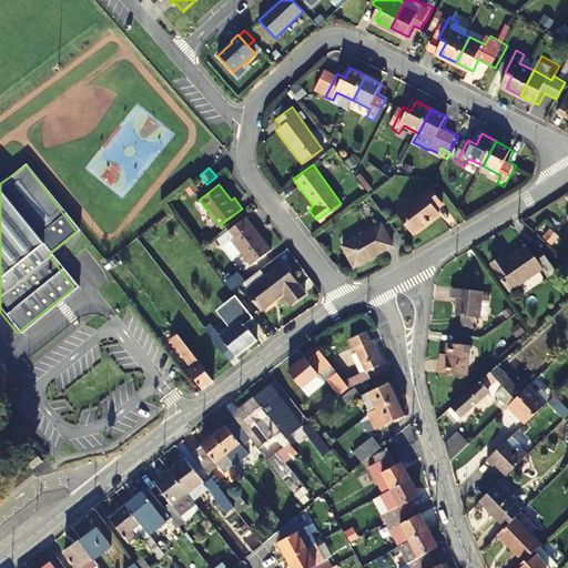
[(442,206),(429,191),(398,214),(413,234),(439,216),(435,212),(442,206)]
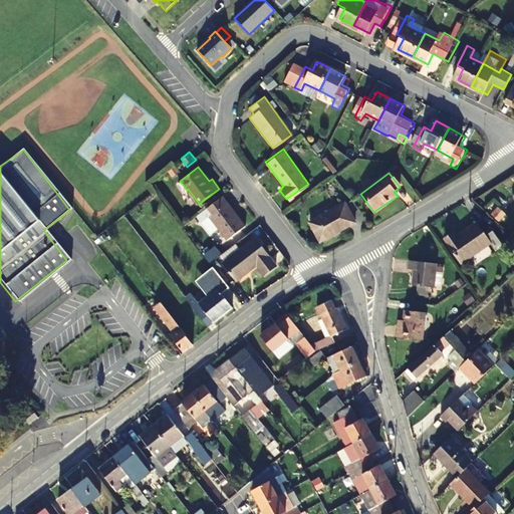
[(197,215),(203,222),(211,216),(220,228),(228,240),(247,225),(224,195),(197,215)]
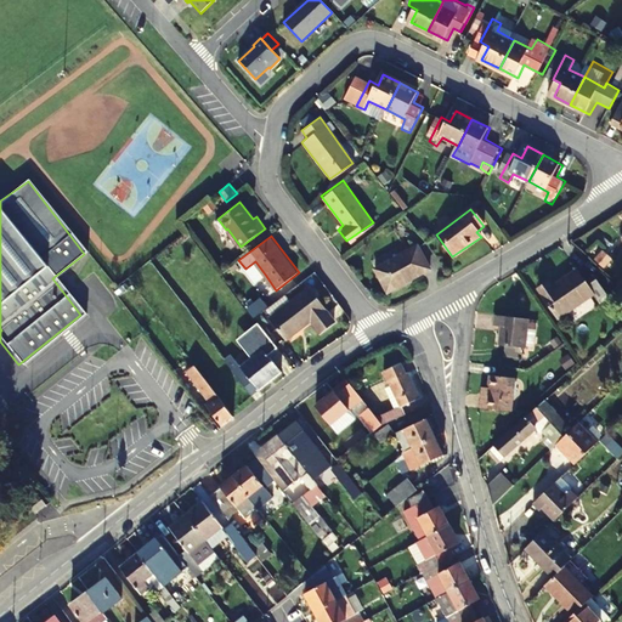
[(427,269),(414,246),(372,269),(383,289),(400,280),(402,283),(427,269)]
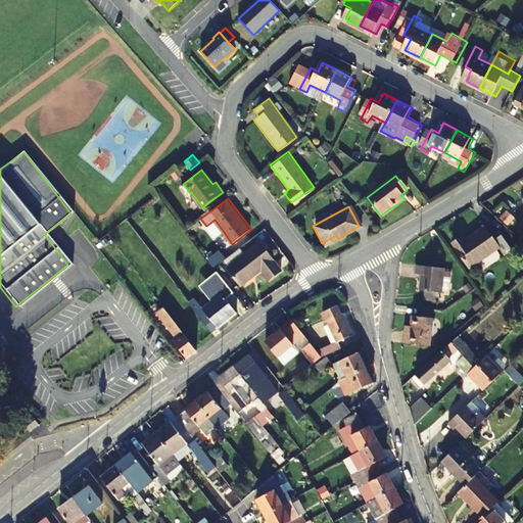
[(505,210),(500,219),(508,225),(514,218),(505,210)]
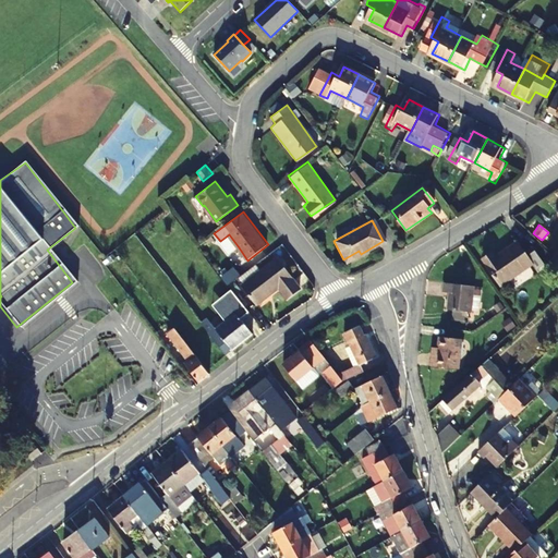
[(229,234),(220,241),(231,254),(239,247),(229,234)]
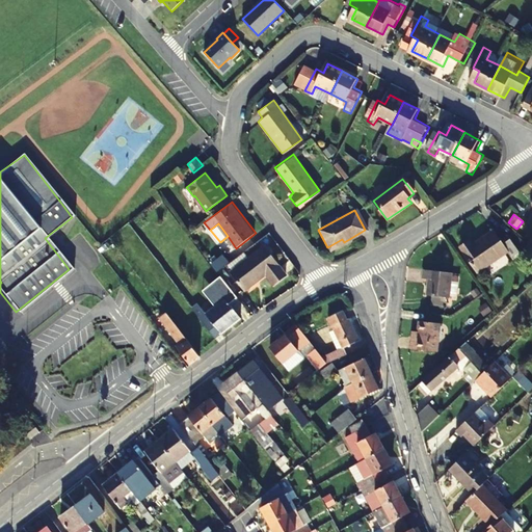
[(507,250),(511,256),(520,250),(509,234),(501,239),(495,230),(473,243),(470,239),(461,245),(478,270),(507,250)]
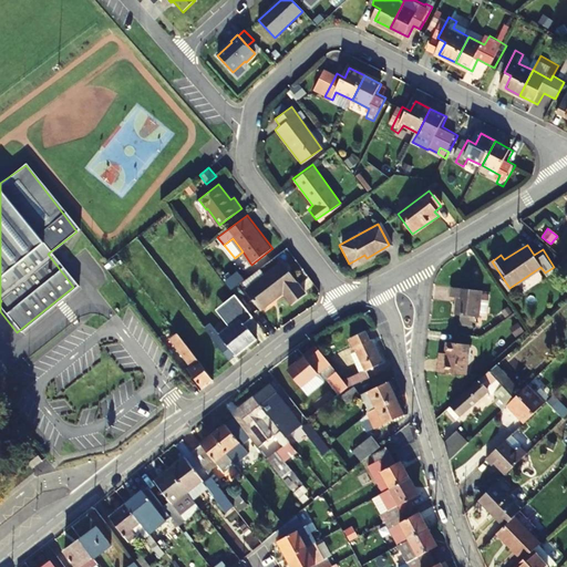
[(305,291),(281,261),(247,289),(260,307),(282,290),(291,301),(305,291)]
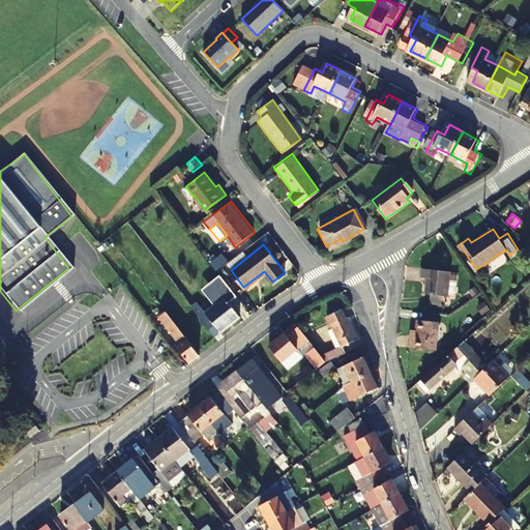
[(427,292),(447,294),(450,269),(423,266),(421,274),(429,275),(427,292)]
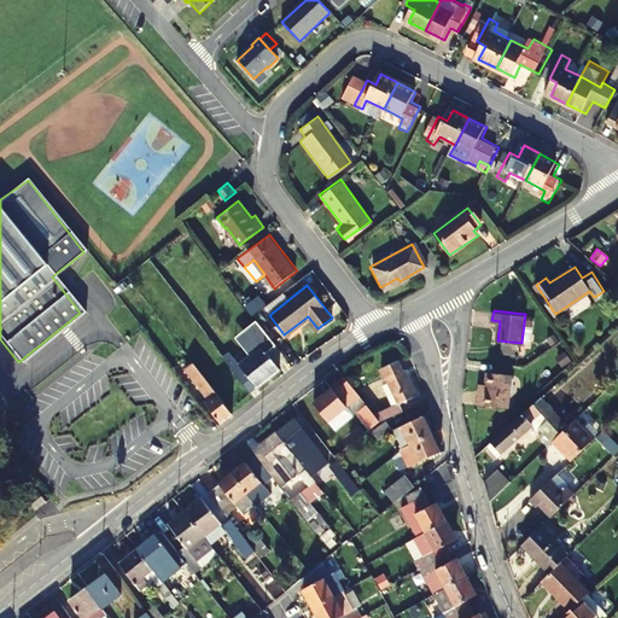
[(256,320),(255,318),(233,334),(248,353),(254,348),(242,331),(256,320)]
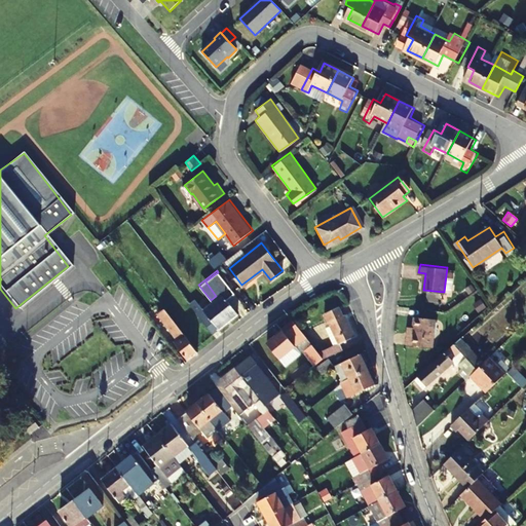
[(232,291),(218,272),(205,282),(216,296),(211,300),(201,307),(193,297),(187,301),(210,331),(234,311),(224,297),(232,291)]
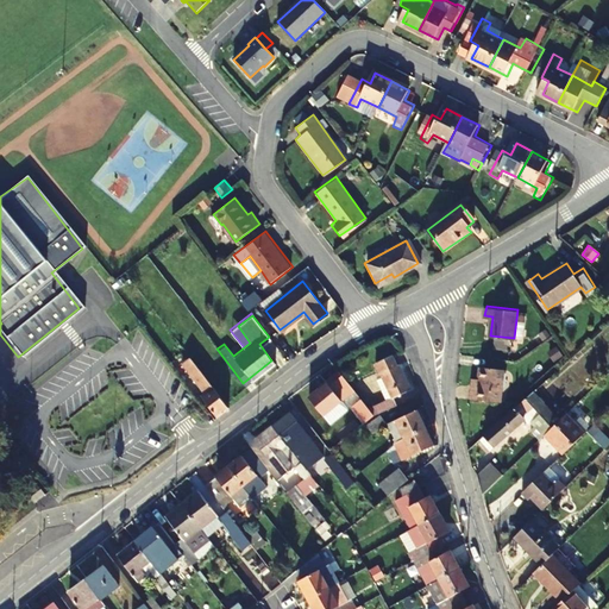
[(387,401),(369,410),(374,416),(396,406),(393,397),(410,390),(399,364),(396,365),(391,356),(376,363),(382,377),(376,380),(387,401)]
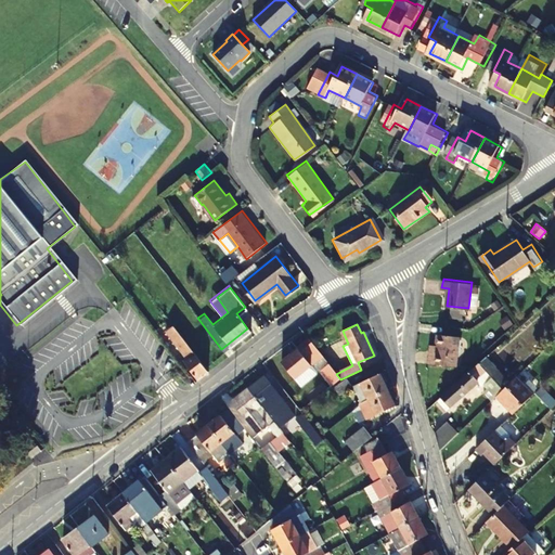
[(207,371),(173,326),(166,332),(185,359),(183,361),(196,378),(207,371)]
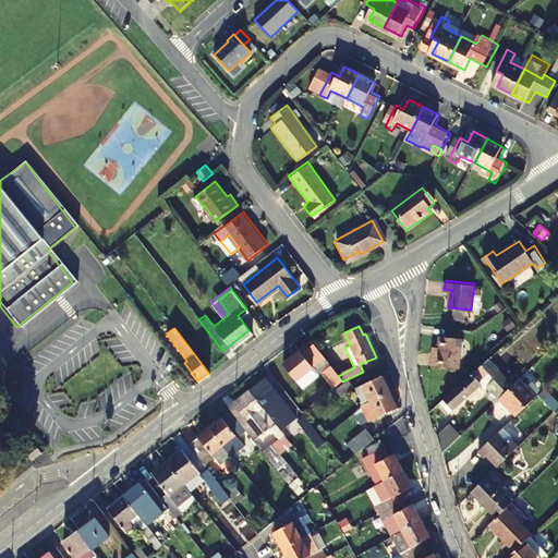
[(458,367),(462,338),(440,335),(439,347),(438,354),(432,353),(429,364),(458,367)]
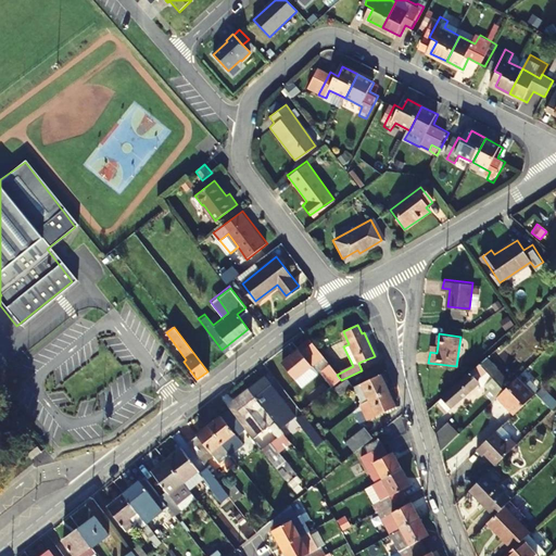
[(294,380),(312,365),(299,349),(281,364),(294,380)]
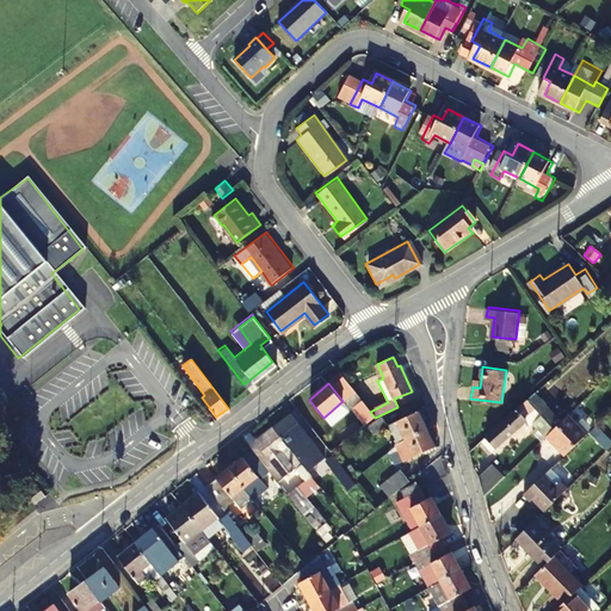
[(536,393),(487,438),(497,449),(526,421),(524,418),(535,408),(542,417),(535,424),(547,437),(548,436),(562,420),(536,393)]
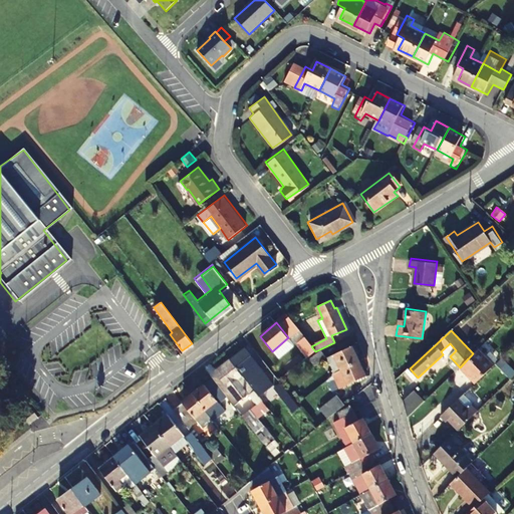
[(295,344),(304,336),(300,331),(290,339),(295,344)]
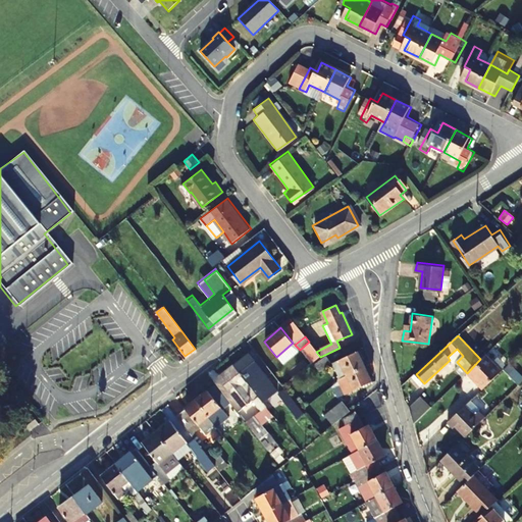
[(332,365),(338,379),(344,378),(365,367),(358,352),(332,365)]
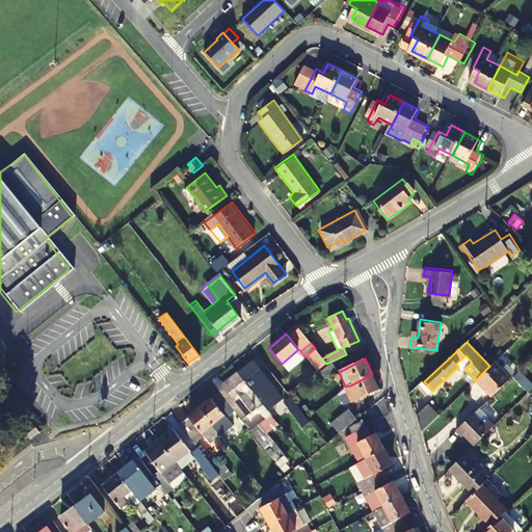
[(256,384),(268,399),(277,392),(253,360),(238,372),(250,389),(256,384)]
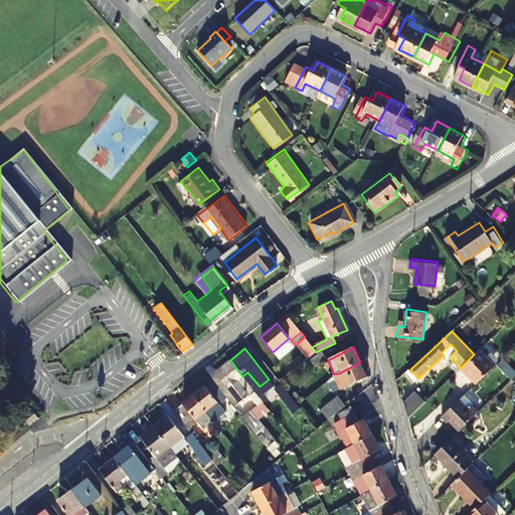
[(474,354),(462,367),(477,382),(495,365),(480,349),(474,354)]
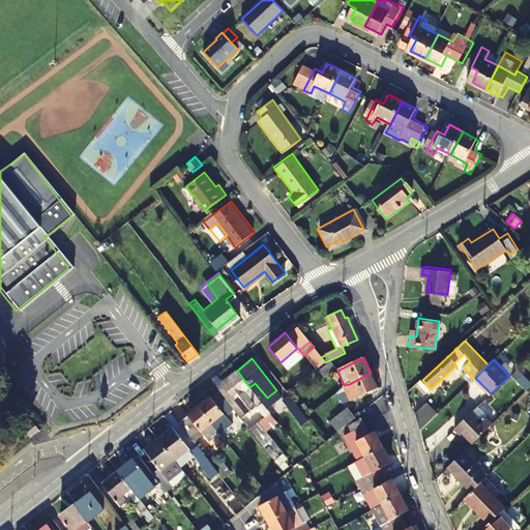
[(335,369),(330,361),(319,370),(324,377),(335,369)]
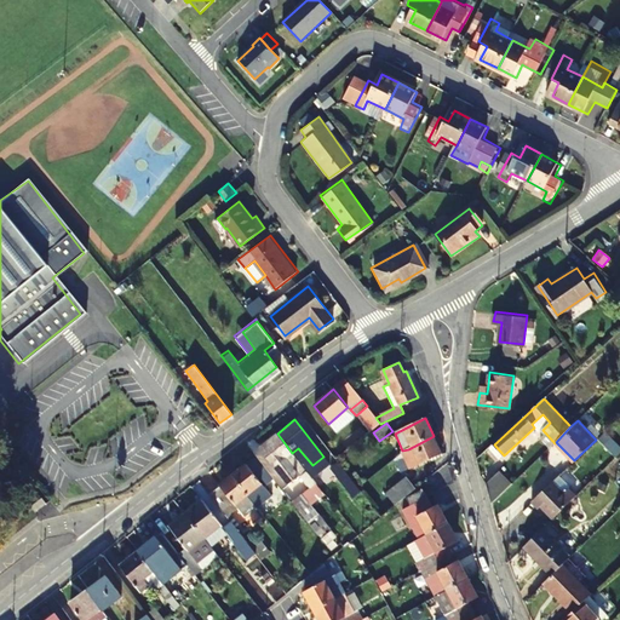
[(300,475),(287,458),(292,453),(277,434),(259,448),(288,484),(300,475)]
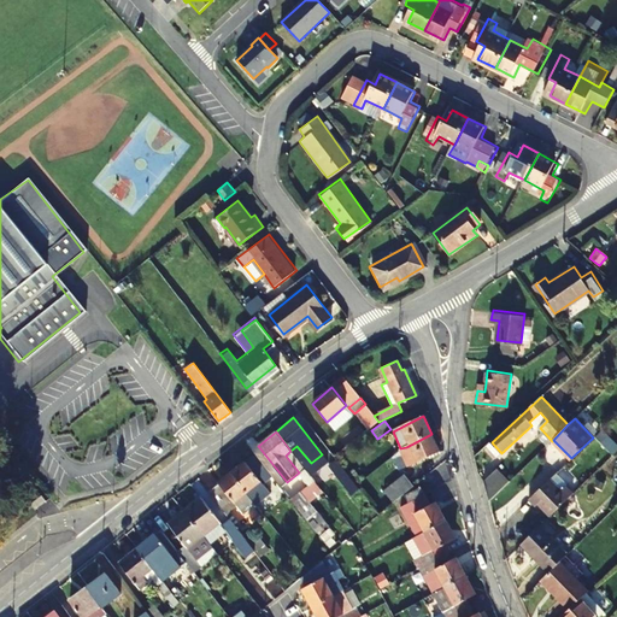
[(423,458),(440,451),(432,434),(406,447),(403,448),(399,451),(406,466),(423,459),(423,458)]
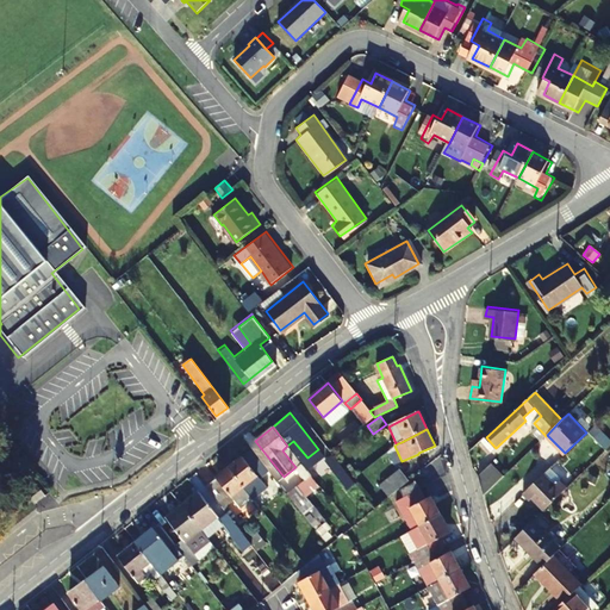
[(230,468),(251,495),(260,487),(254,479),(257,475),(254,472),(263,464),(254,450),(244,459),(243,458),(230,468)]
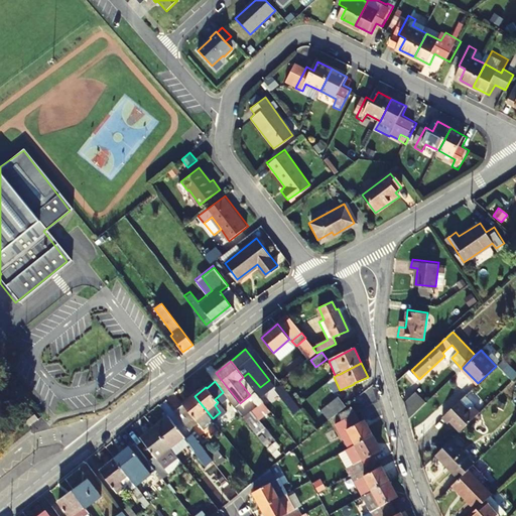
[(275,390),(288,407),(294,401),(290,395),(281,385),(275,390)]
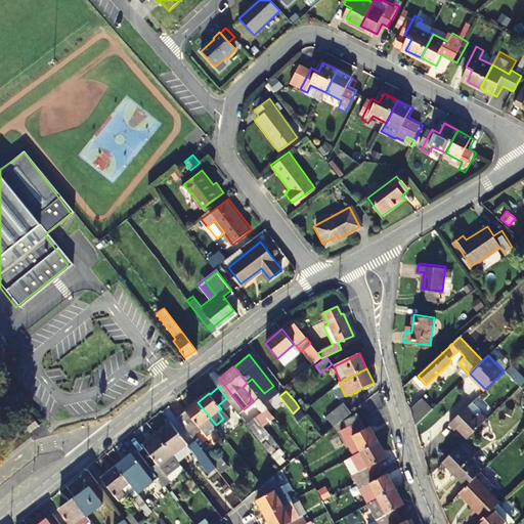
[(418,423),(433,408),(422,397),(410,409),(415,425),(418,423)]
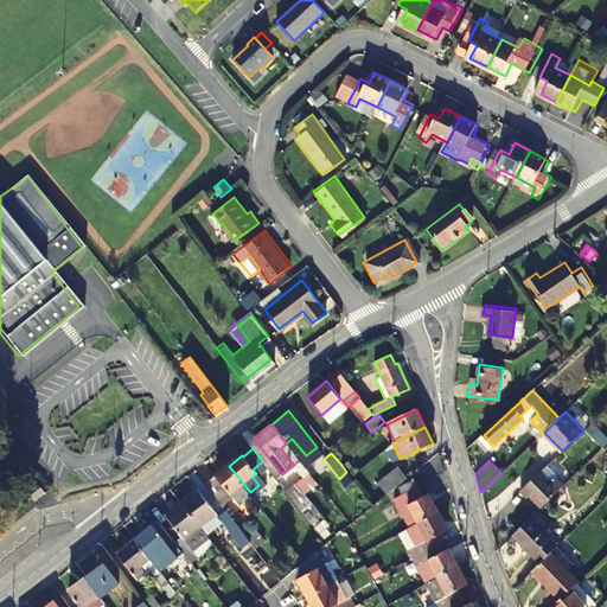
[(350,477),(355,473),(346,461),(342,465),(346,472),(350,477)]
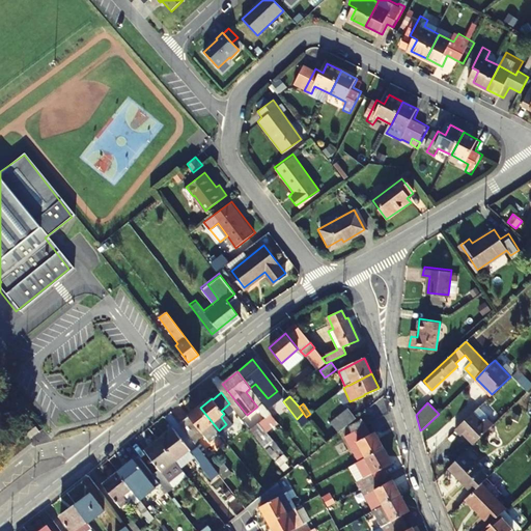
[(201,434),(207,442),(219,431),(219,430),(200,408),(179,424),(193,441),(201,434)]
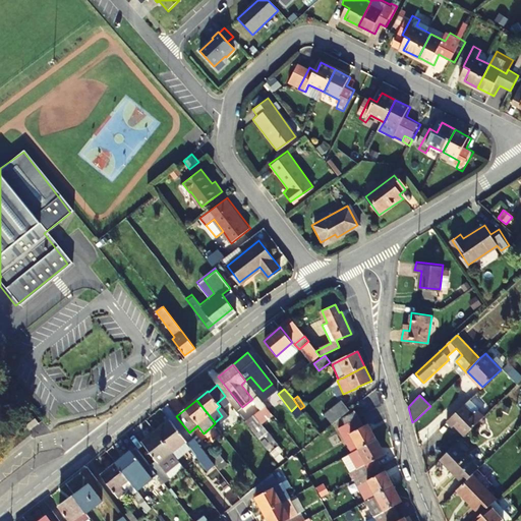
[(341,418),(350,411),(342,401),(325,415),(333,425),(341,418)]
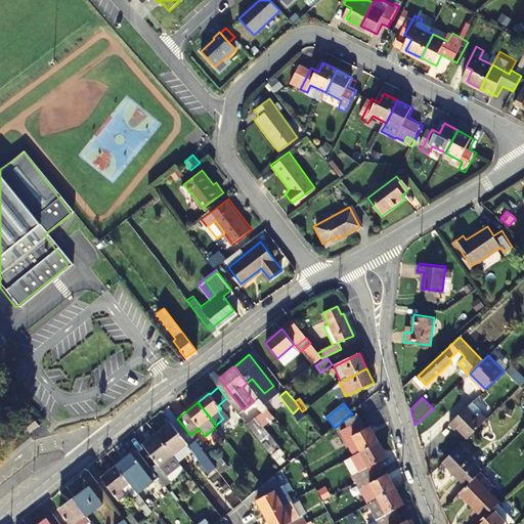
[(468,405),(448,424),(454,429),(456,427),(467,438),(488,418),(480,410),(476,413),(468,405)]
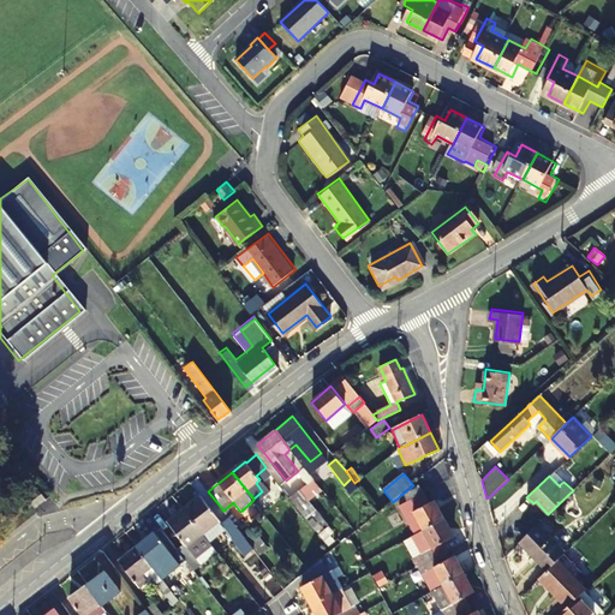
[(407,503),(424,494),(421,487),(404,495),(407,503)]
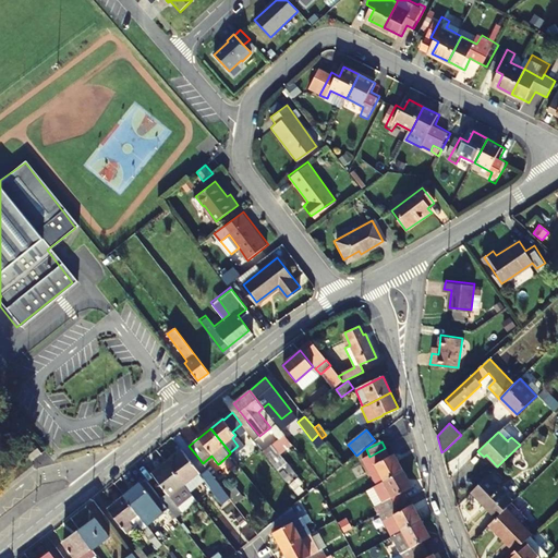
[(287,463),(273,445),(263,451),(277,470),(287,463)]
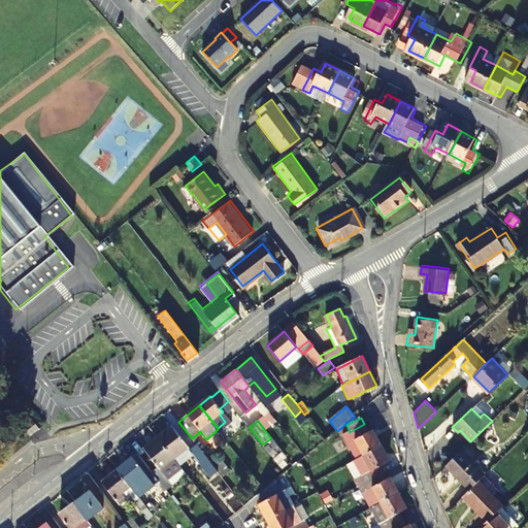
[(364,424),(350,432),(342,437),(348,447),(356,442),(363,457),(381,446),(373,431),(369,434),(364,424)]
